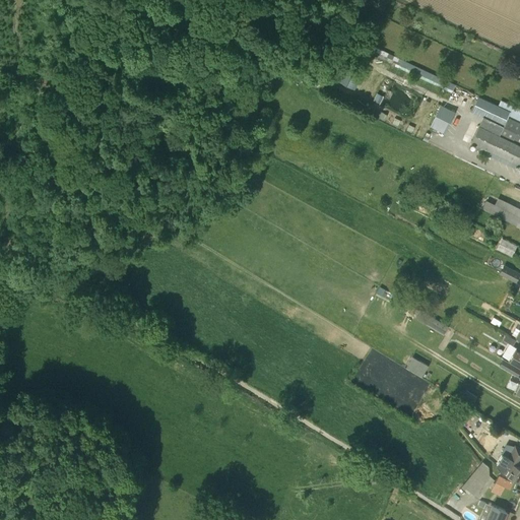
[(355,88),(364,66),(354,62),(345,84),(355,88)]
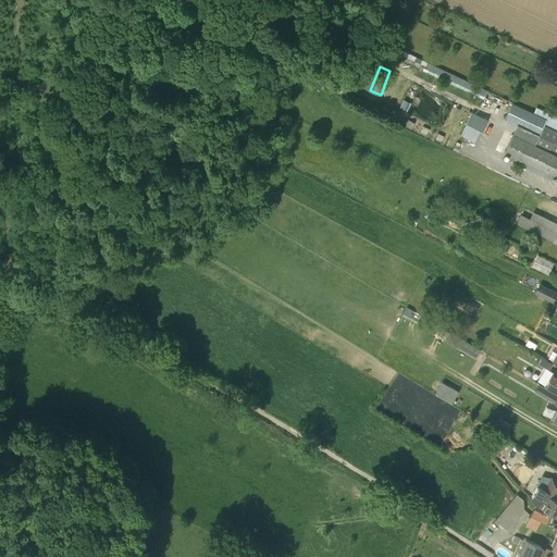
[(408,110),(411,103),(404,99),(400,107),(408,110)]
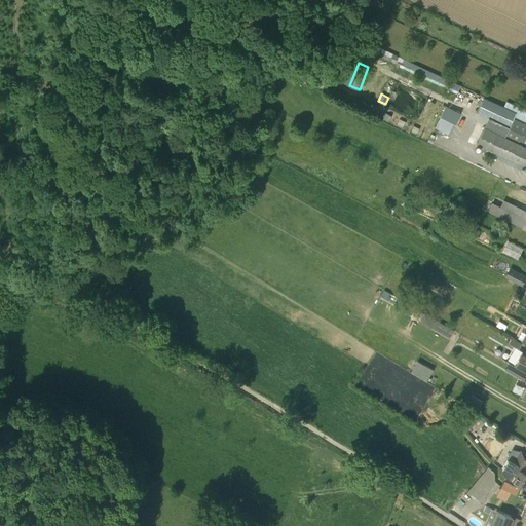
[(484,98),(476,113),(491,119),(508,127),(503,136),(496,133),(487,128),(479,145),(488,149),(486,154),(494,158),(495,157),(497,153),(523,165),(525,166),(524,171),(525,172),(525,123),(515,118),(517,113),(504,107),(484,98)]
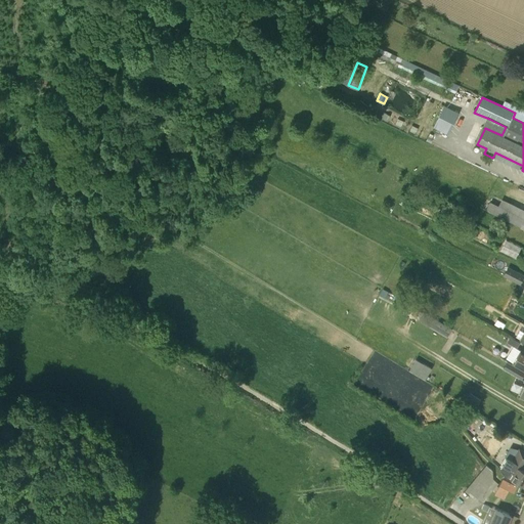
[(446,107),(436,129),(447,134),(457,113),(446,107)]
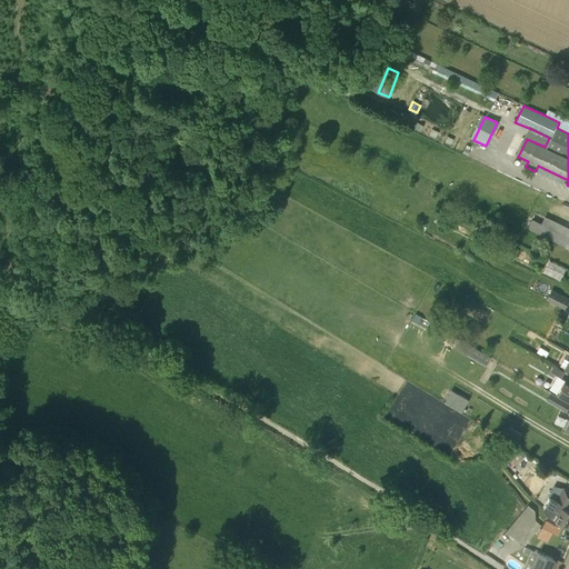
[(568,237),(541,223),(531,219),(527,229),(565,246),(563,247),(568,249),(568,248),(568,237)]
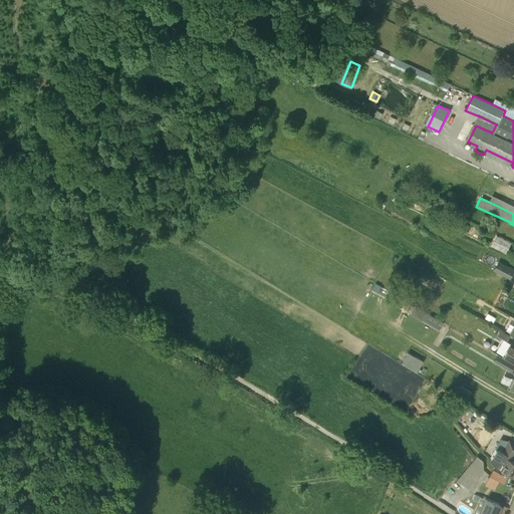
[(511,242),(500,237),(495,248),(506,253),(511,242)]
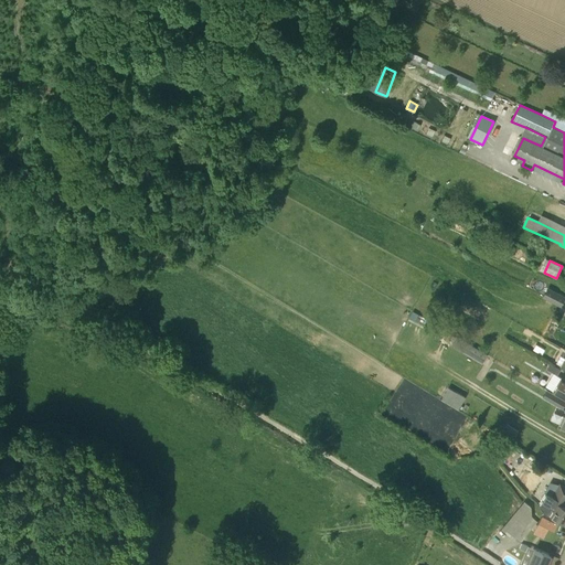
[(548,287),(543,297),(558,305),(560,306),(564,296),(548,287)]
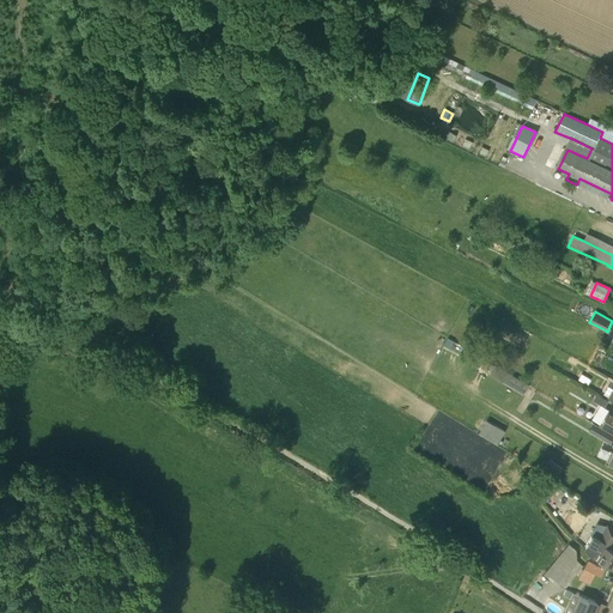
[(570,363),(565,360),(564,364),(560,362),(563,359),(559,358),(558,360),(554,358),(556,356),(552,354),(551,357),(547,364),(577,381),(578,380),(584,383),(588,377),(581,374),(577,371),(578,368),(571,364),(570,366),(569,366),(570,363)]
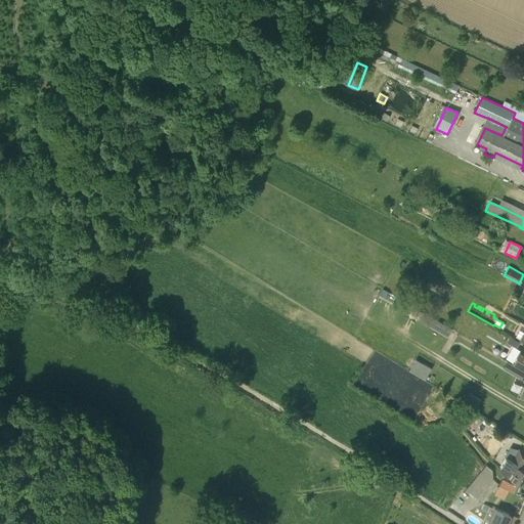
[(424,312),(421,318),(449,335),(452,330),(424,312)]
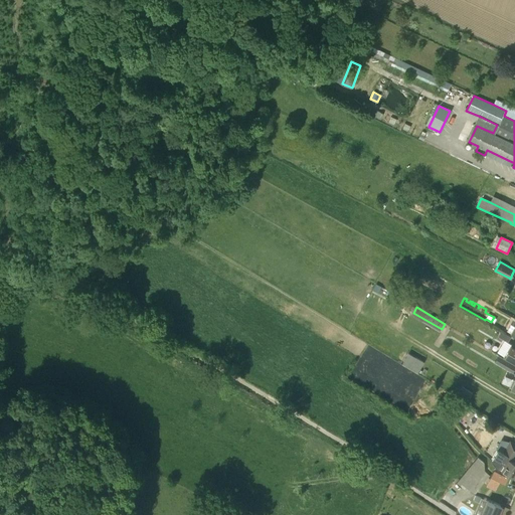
[(507,342),(510,337),(501,331),(498,336),(507,342)]
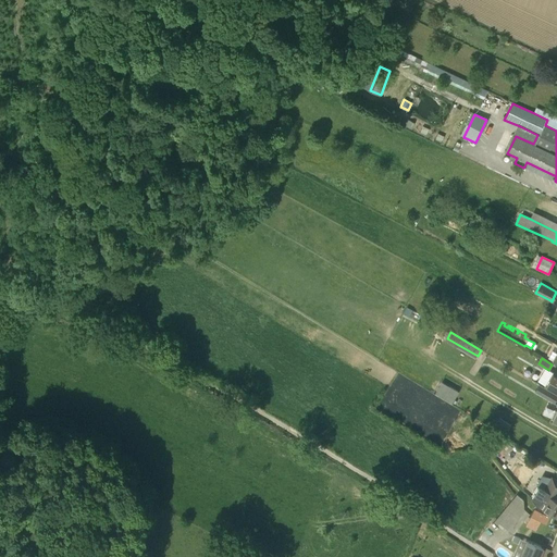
[(556,374),(553,372),(544,386),(556,393),(556,374)]
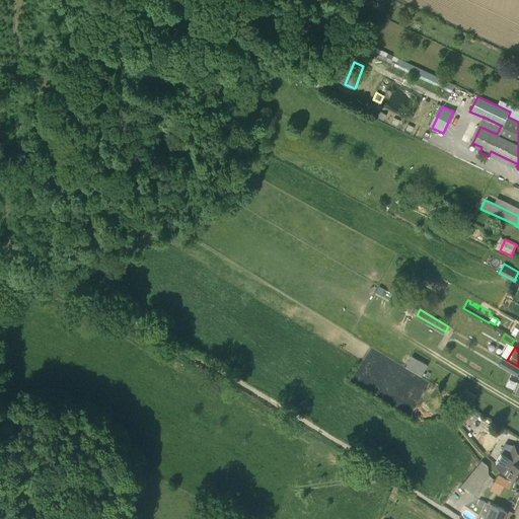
[(412,356),(404,367),(421,376),(427,364),(412,356)]
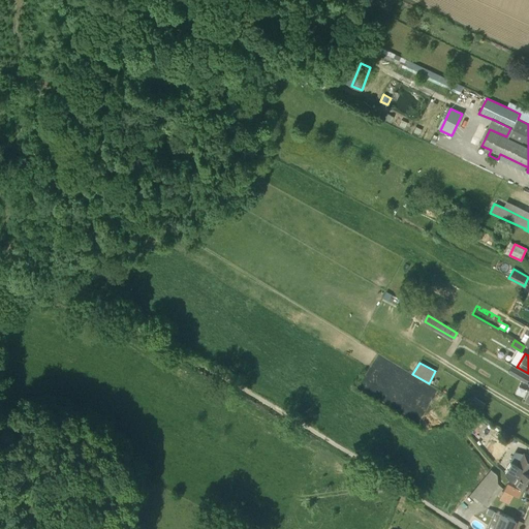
[(528,374),(514,365),(509,371),(526,381),(528,375),(528,374)]
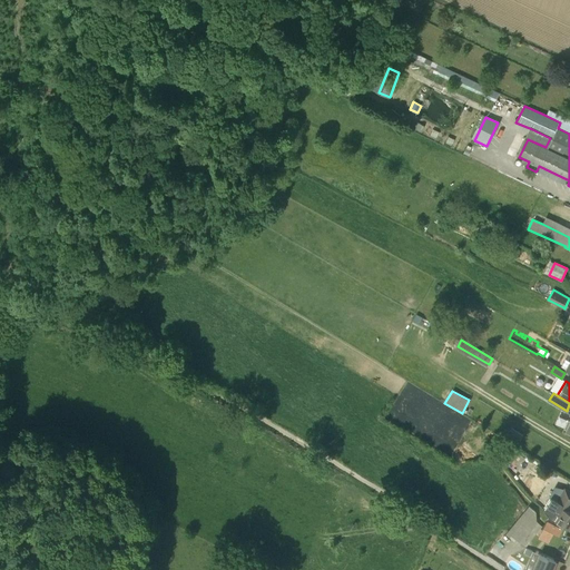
[(511,428),(509,431),(504,429),(500,435),(516,445),(517,443),(522,435),(511,428)]
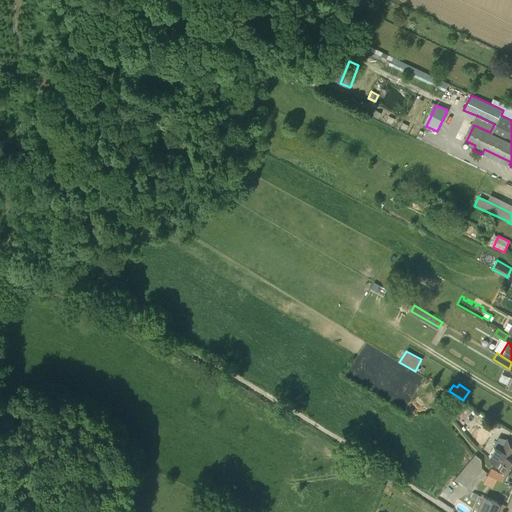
[(494,445),(488,456),(493,463),(498,466),(508,473),(511,474),(511,472),(511,459),(510,458),(511,455),(511,440),(507,437),(500,449),(494,445)]
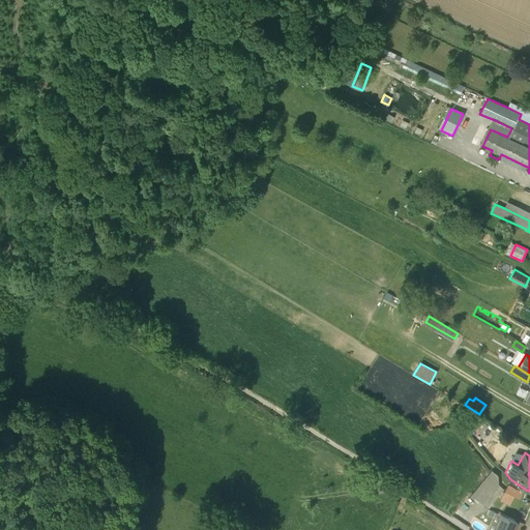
[(487,476),(471,496),(481,505),(498,486),(498,476),(492,471),(487,476)]
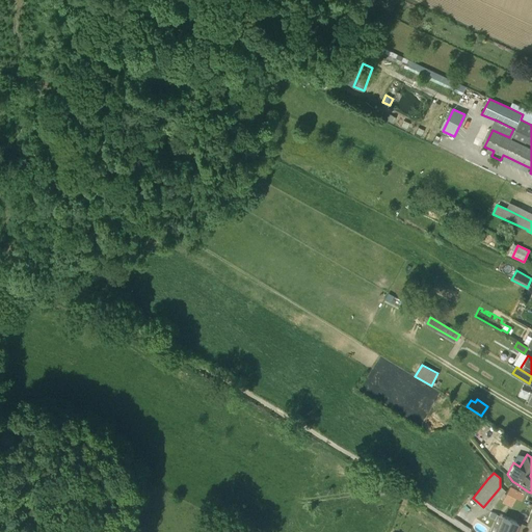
[(511,486),(507,494),(516,498),(522,500),(525,494),(511,486)]
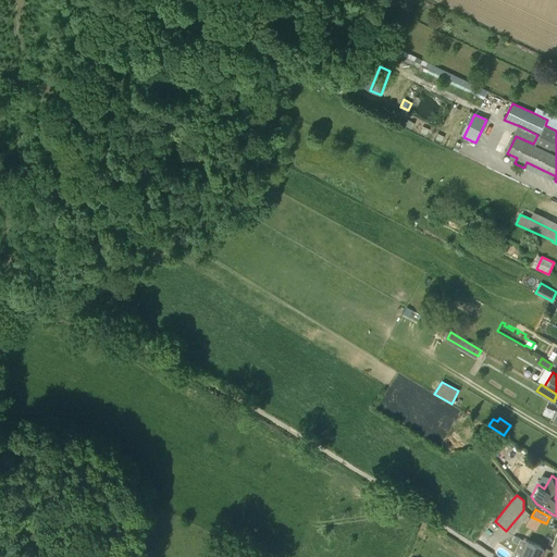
[(537,556),(542,548),(527,542),(519,556),(537,556)]
